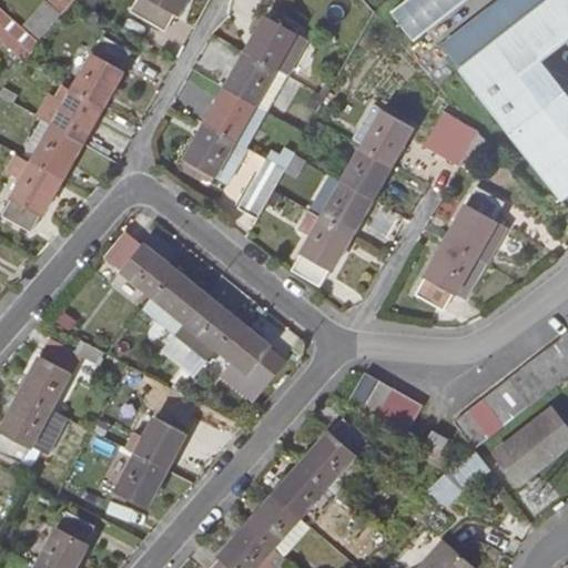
[(31,13),(16,0),(14,0),(4,11),(21,26),(31,13)]
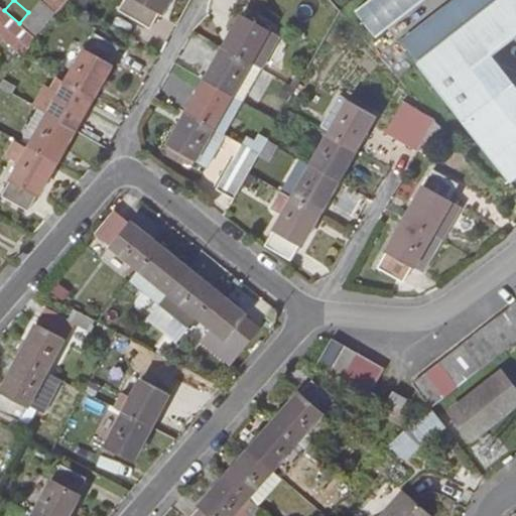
[(42,0),(42,1),(55,12),(66,0),(42,0)]
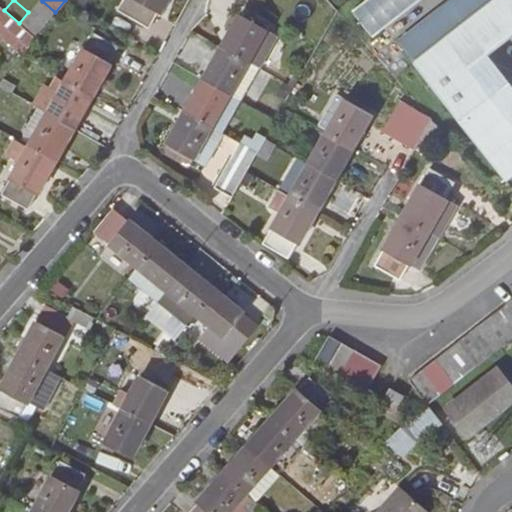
[(121,0),(116,10),(148,29),(158,13),(159,14),(166,0),(121,0)]
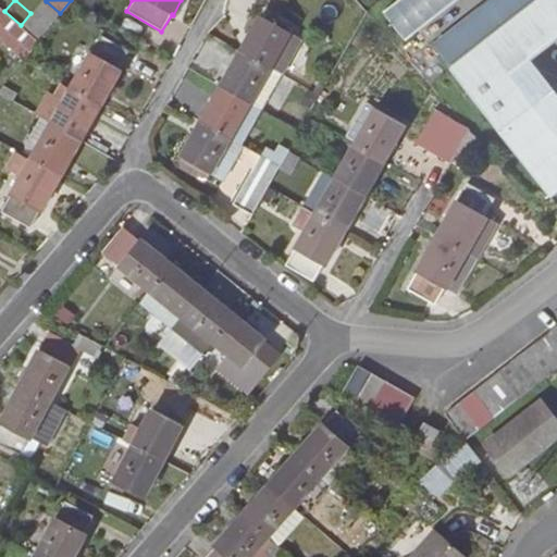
[(399,0),(383,12),(405,39),(455,0),(399,0)]
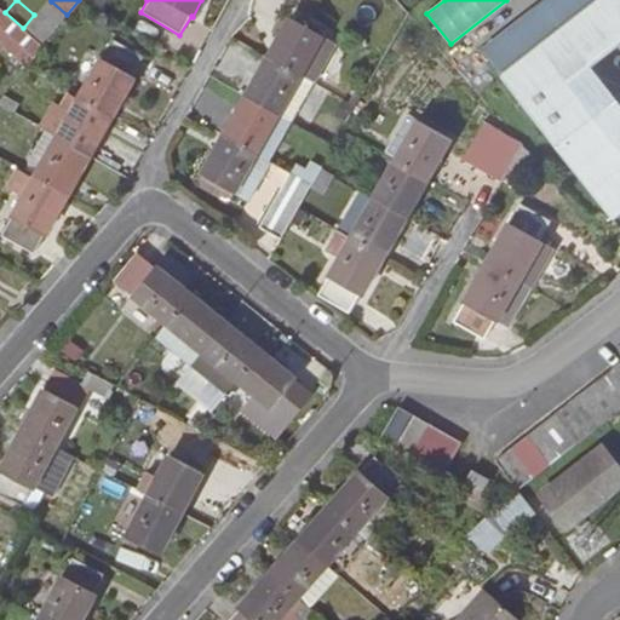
[(540,0),(482,46),(503,72),(595,0),(540,0)]
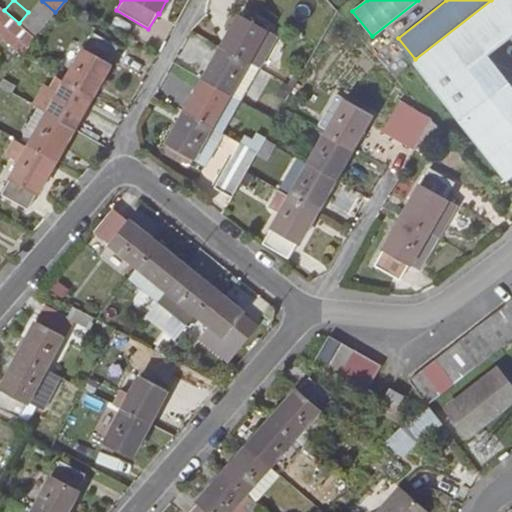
[(469,69),(511,34),(511,0),(492,0),(413,63),(506,181),(511,175),(511,122),(495,103),(502,96),(503,91),(502,88),(499,86),(494,85),(486,90),(469,69)]
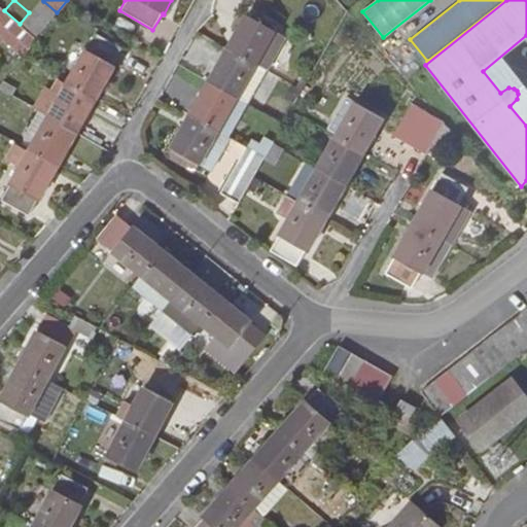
[(4,10),(0,6),(0,35),(23,57),(38,40),(20,24),(4,10)]
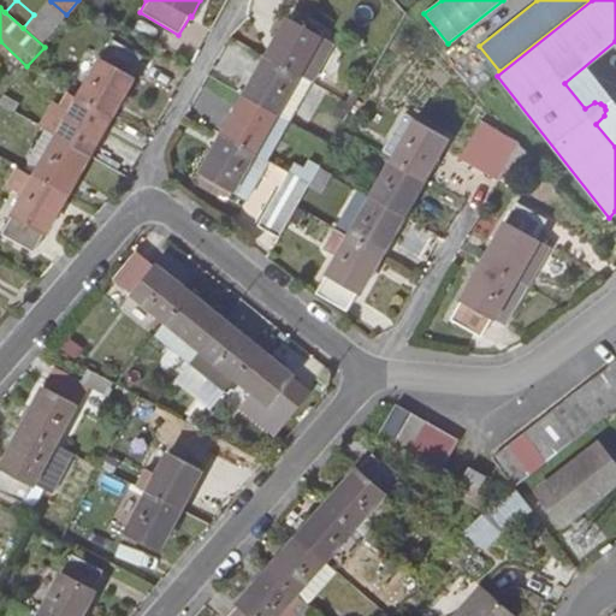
[(297,75),(320,35),(289,17),(266,57),(297,75)]
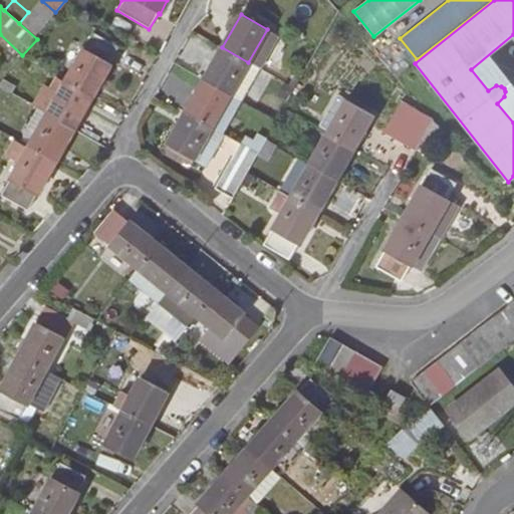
[(93,96),(111,63),(109,62),(118,46),(93,32),(66,80),(93,96)]
